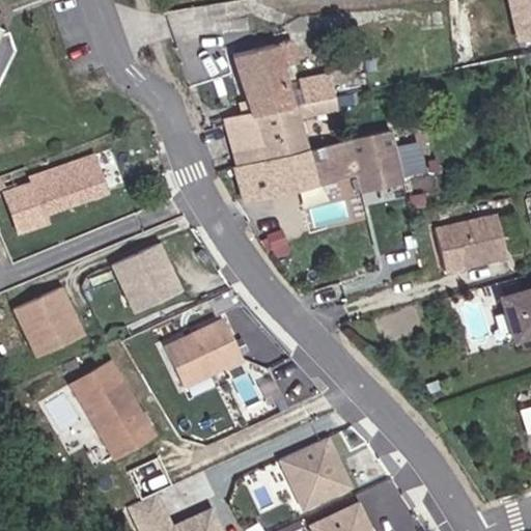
[(530,0),(508,0),(516,39),(530,35),(530,0)]
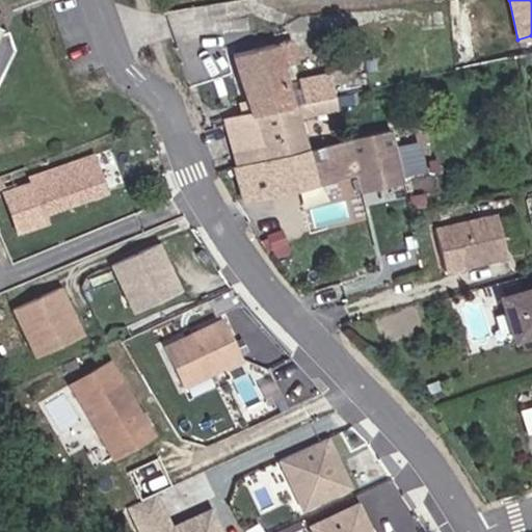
[(0,81),(15,50),(9,32),(0,34),(0,30),(2,26),(0,25),(0,81)]
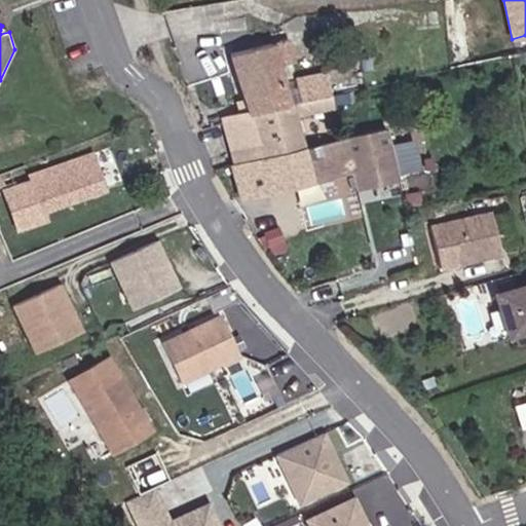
[(241,111),(222,118),(242,199),(313,182),(355,172),(363,192),(403,180),(392,126),(309,146),(283,67),(297,63),(292,42),(233,57),(246,101),(239,105),(241,111)]
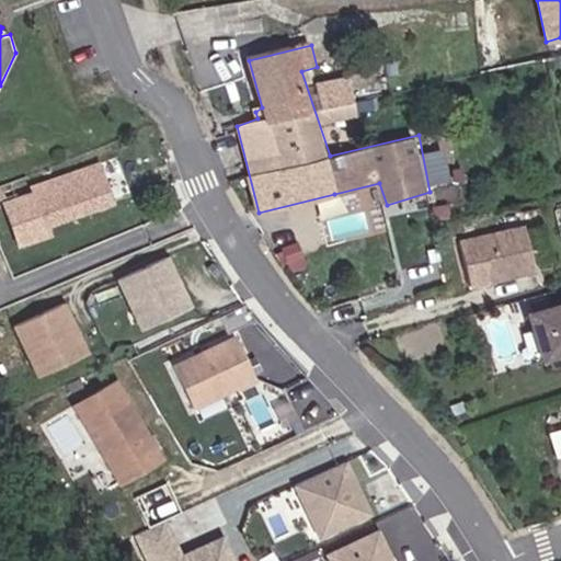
[(113,207),(99,168),(2,202),(16,242),(113,207)]
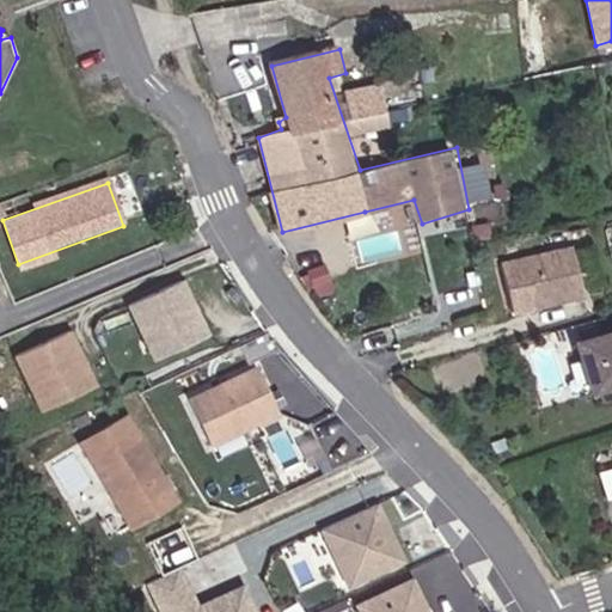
[(573,244),(501,263),(515,318),(588,299),(573,244)]
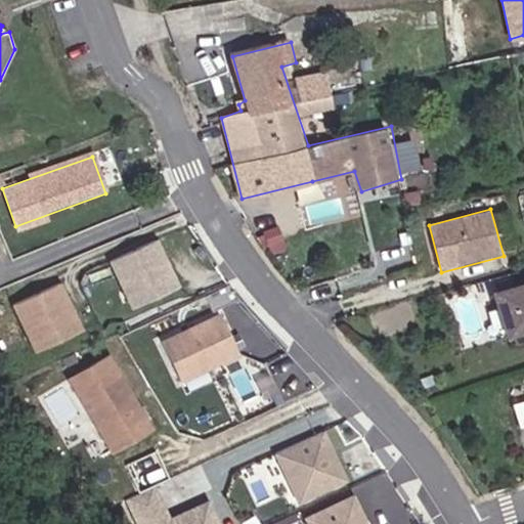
[(180,286),(159,238),(110,260),(130,307),(180,286)]
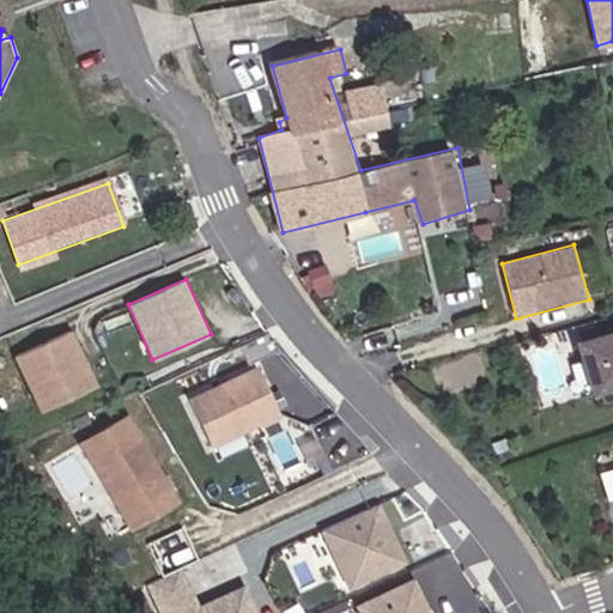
[(101,384),(74,329),(17,357),(43,412),(101,384)]
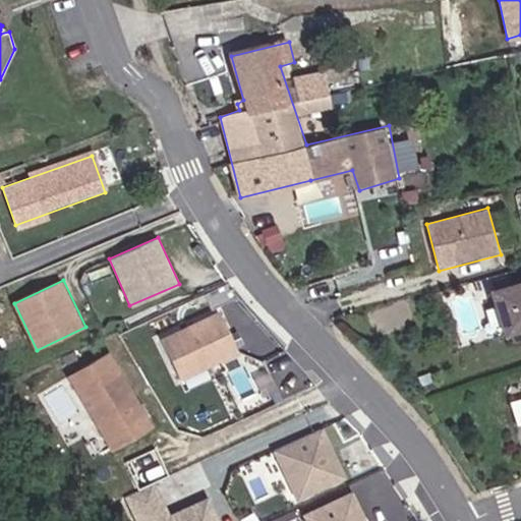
[(520,281),(493,288),(505,337),(520,332),(520,281)]
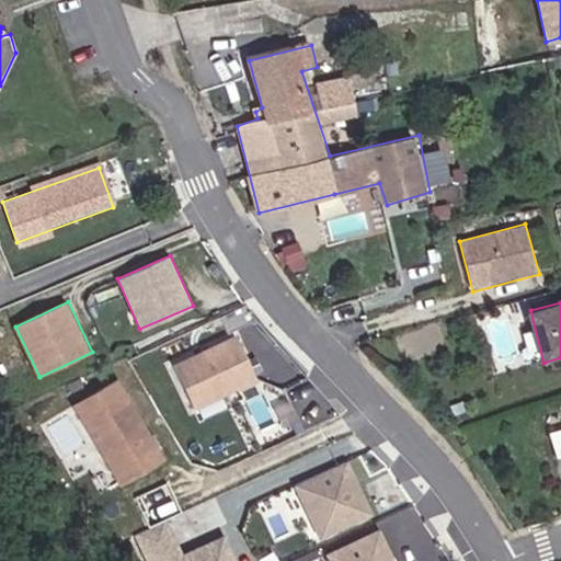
[(239,336),(174,366),(196,413),(261,384),(239,336)]
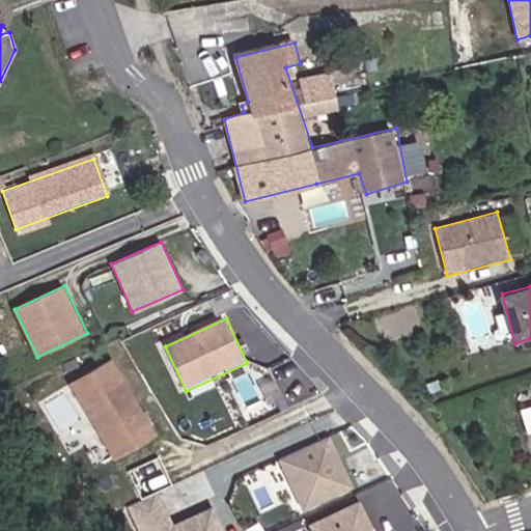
[(157,434),(109,359),(63,387),(111,462),(157,434)]
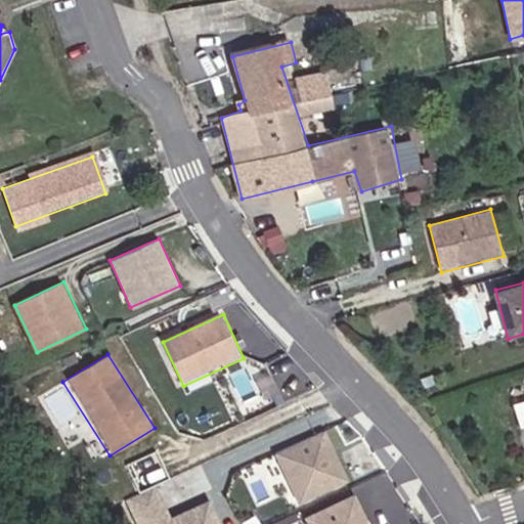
[(324,431),(275,454),(299,506),(348,483),(324,431)]
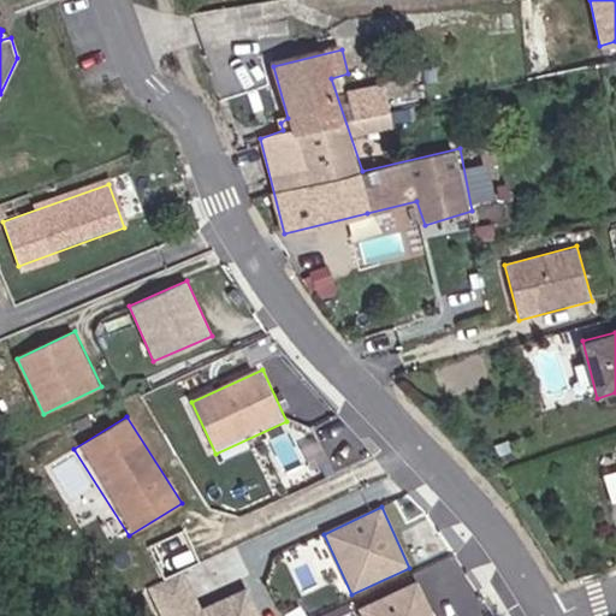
[(182,568),(147,584),(161,615),(262,615),(248,585),(199,608),(182,568)]
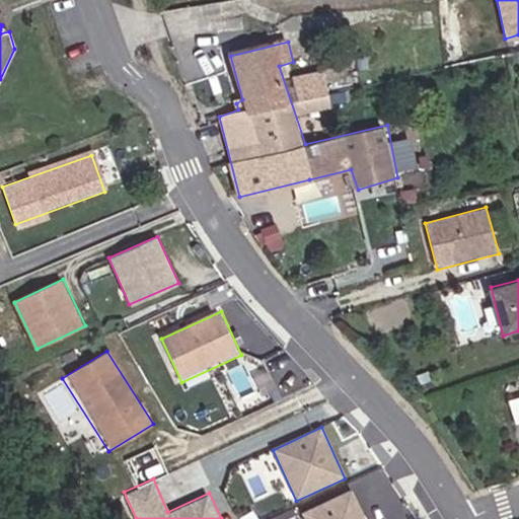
[(367,518),(354,490),(304,512),(306,518),(367,518)]
